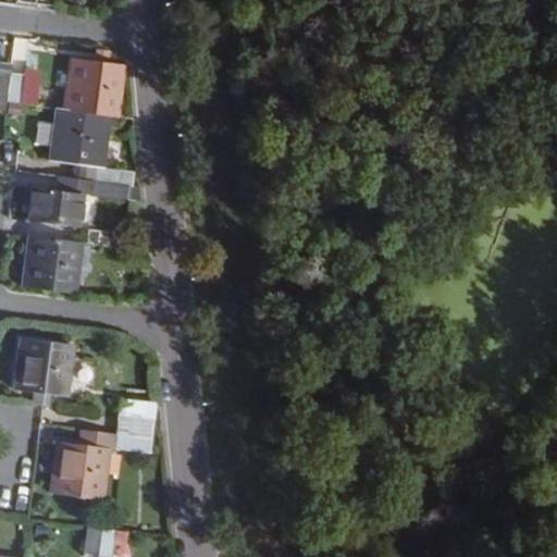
[(0,45),(0,99),(9,101),(12,72),(9,71),(0,70),(0,45)]
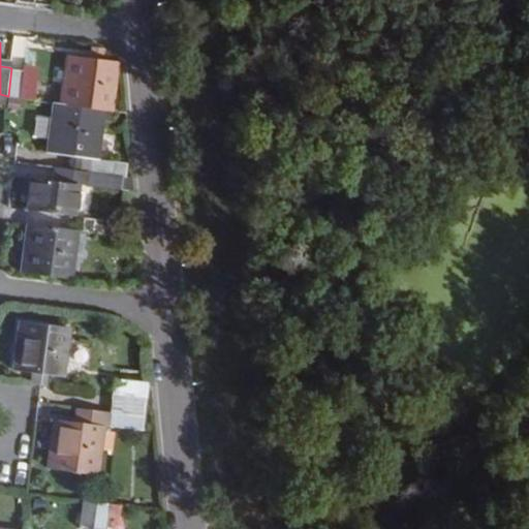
[(118,59),(69,53),(64,103),(106,109),(113,109),(118,59)]
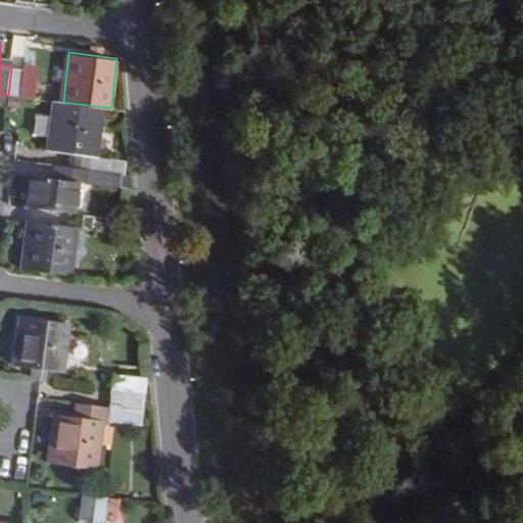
[(0,65),(8,66),(10,58),(0,56),(0,65)]
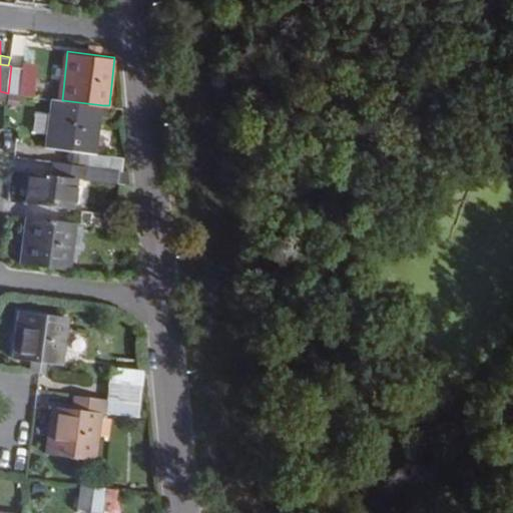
[(25,65),(25,67),(11,66),(8,93),(22,95),(32,96),(36,66),(25,65)]
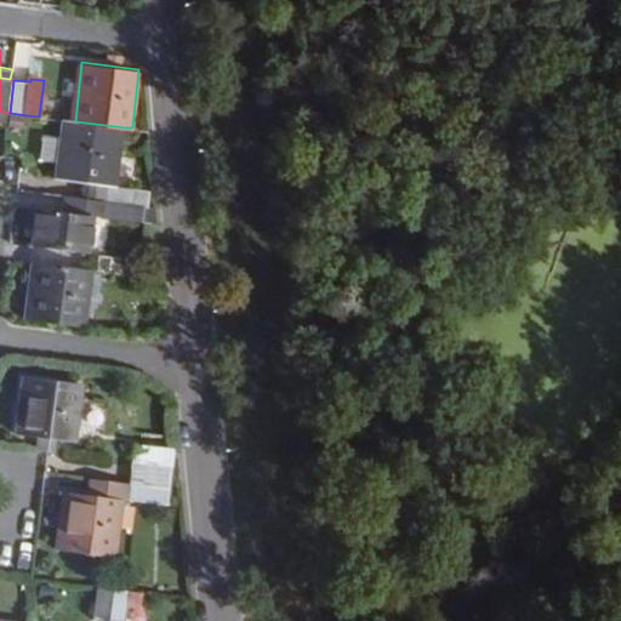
[(125,127),(75,121),(66,120),(63,136),(60,160),(57,177),(84,181),(107,183),(104,197),(104,199),(144,205),(149,205),(152,189),(118,186),(125,127)]
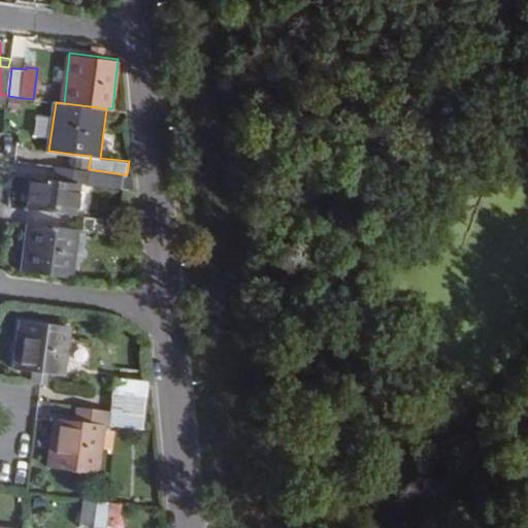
[(51,136),(54,116),(38,114),(35,134),(51,136)]
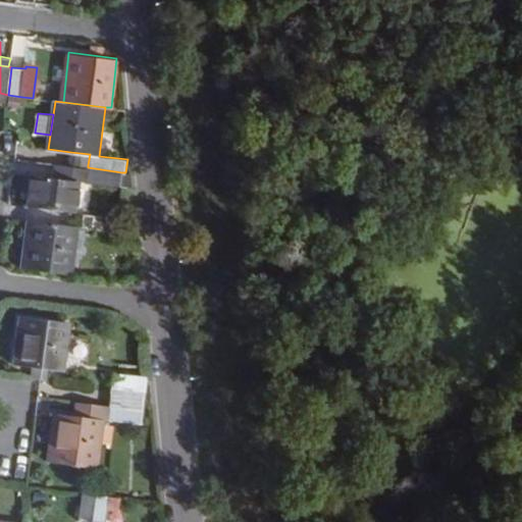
[(88,165),(90,154),(70,152),(69,162),(88,165)]
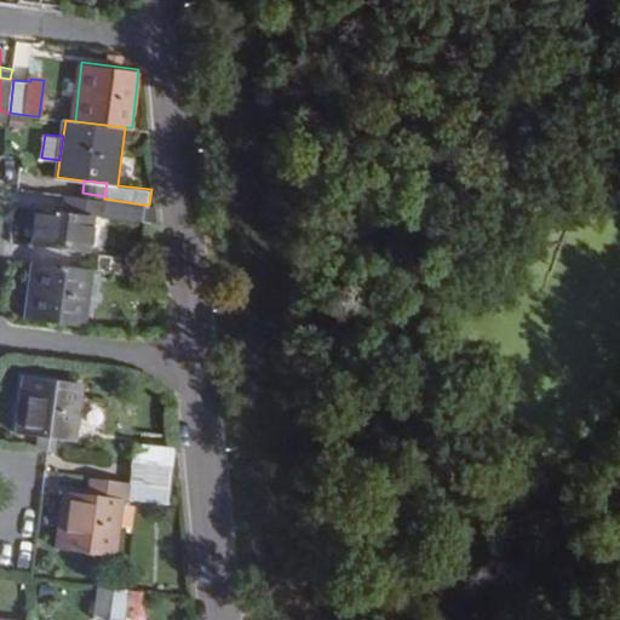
[(142,222),(144,205),(104,199),(102,217),(142,222)]
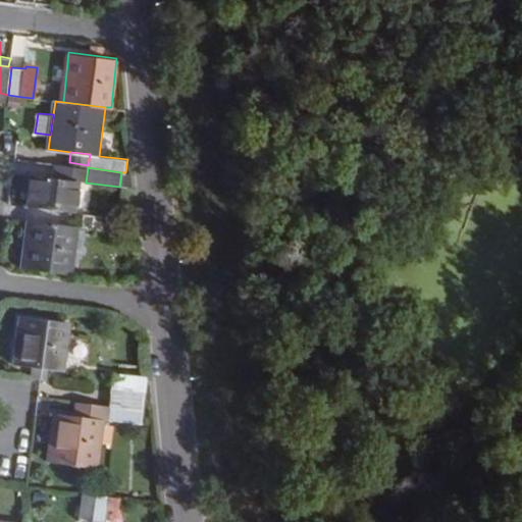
[(75,181),(32,175),(29,206),(71,212),(75,181)]
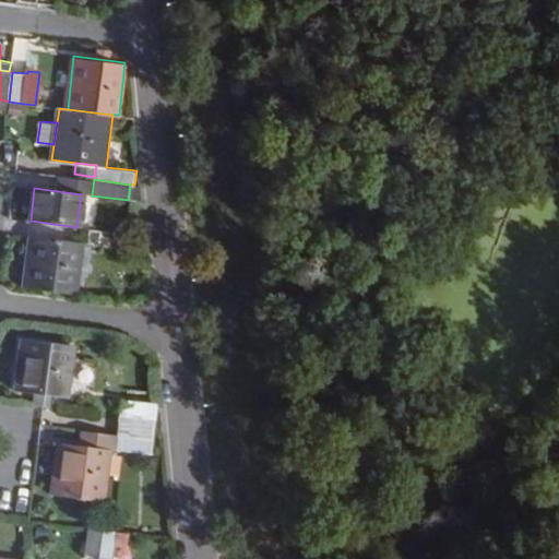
[(116,248),(118,233),(88,228),(86,242),(116,248)]
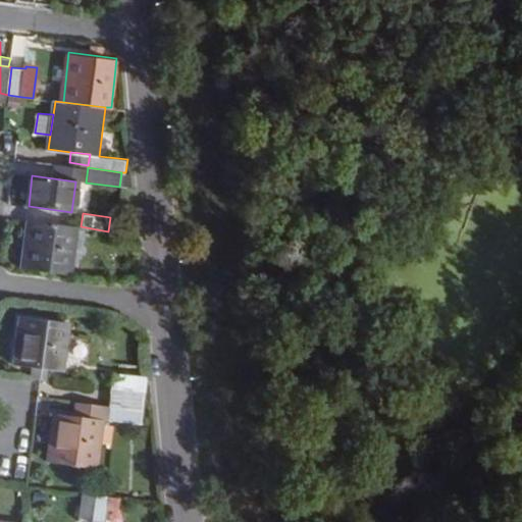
[(70,273),(75,225),(29,219),(22,266),(70,273)]
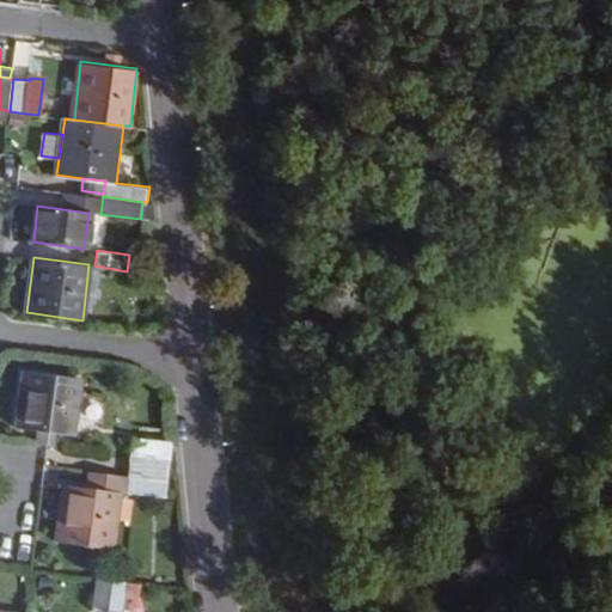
[(18,429),(40,432),(38,444),(37,446),(47,447),(55,447),(57,434),(75,436),(81,379),(25,371),(18,429)]
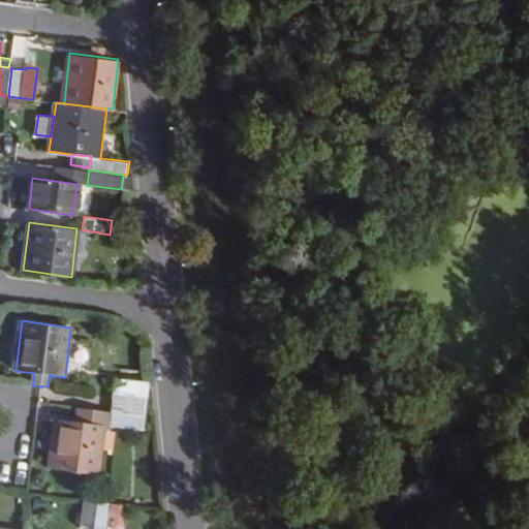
[(141,402),(114,399),(113,411),(139,415),(141,402)]
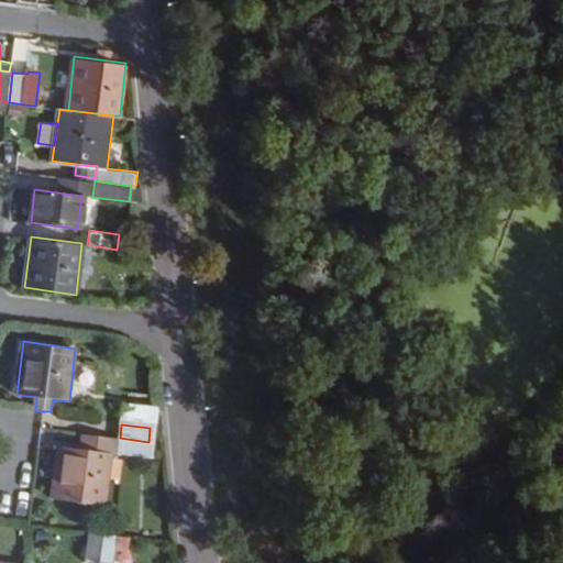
[(120,438),(78,433),(76,448),(113,452),(118,453),(119,452),(120,438)]
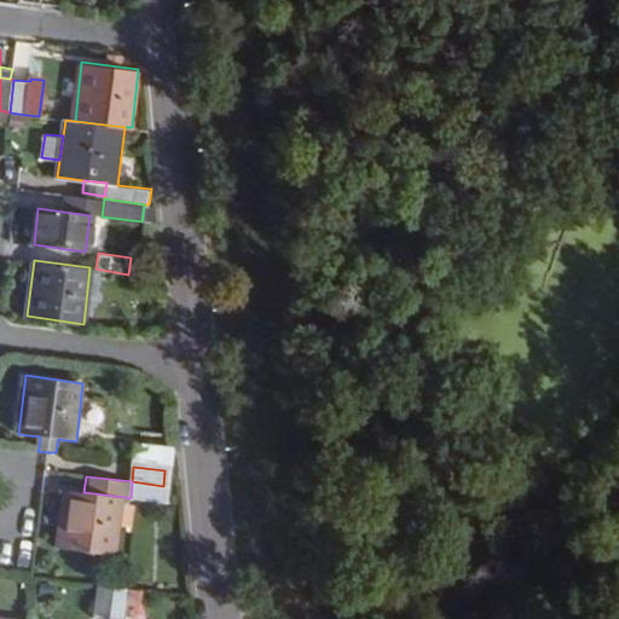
[(162,501),(163,486),(132,481),(131,497),(162,501)]
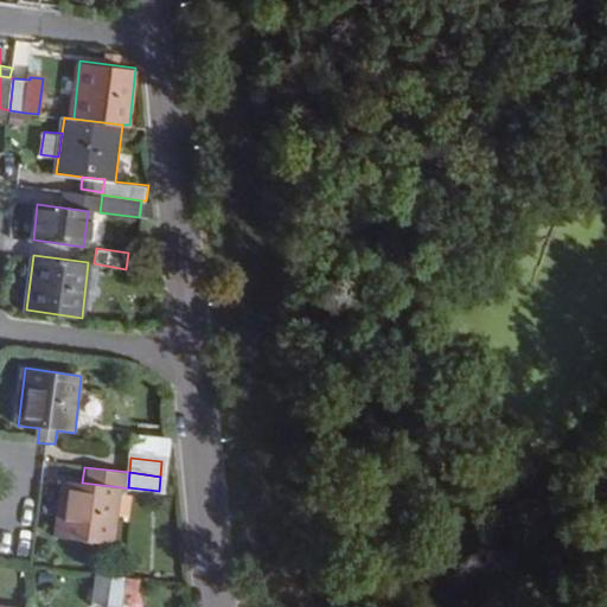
[(115,544),(122,487),(82,483),(66,480),(59,537),(115,544)]
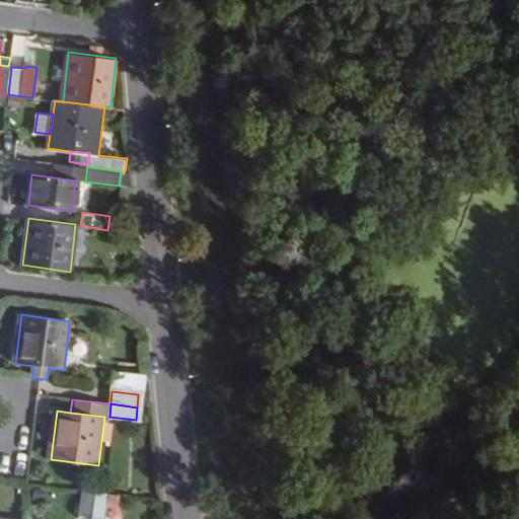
[(91,518),(94,492),(82,490),(78,516),(91,518)]
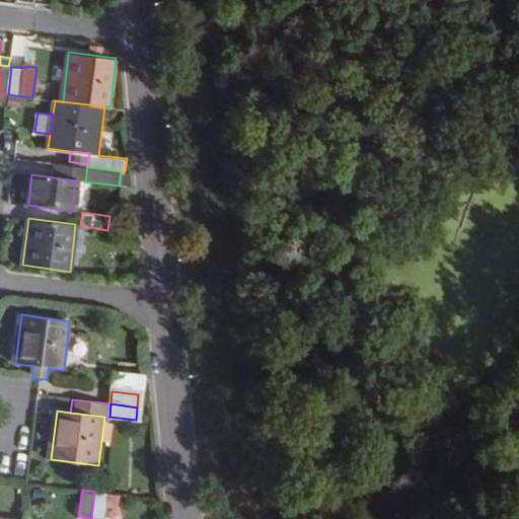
[(104,518),(108,493),(94,492),(91,518),(101,518),(104,518)]
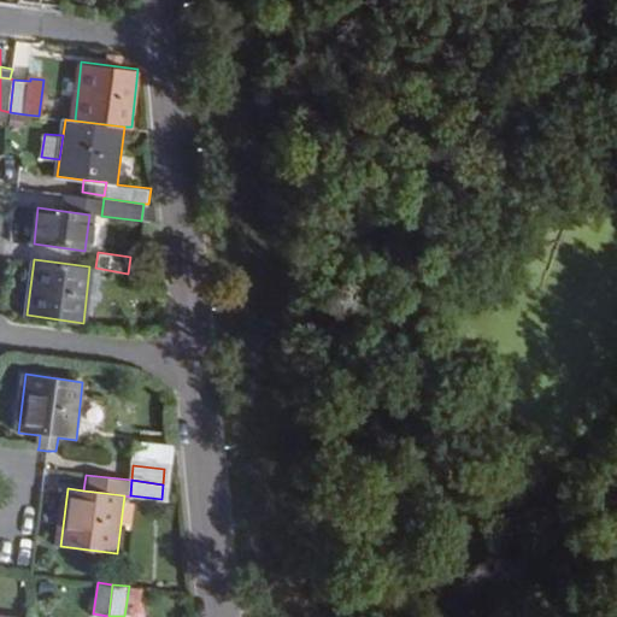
All buildings are outlined.
